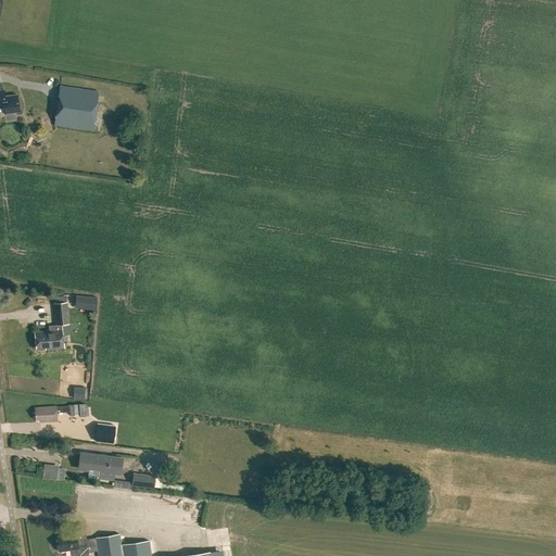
[(55,124),(93,128),(98,89),(60,85),(55,124)]
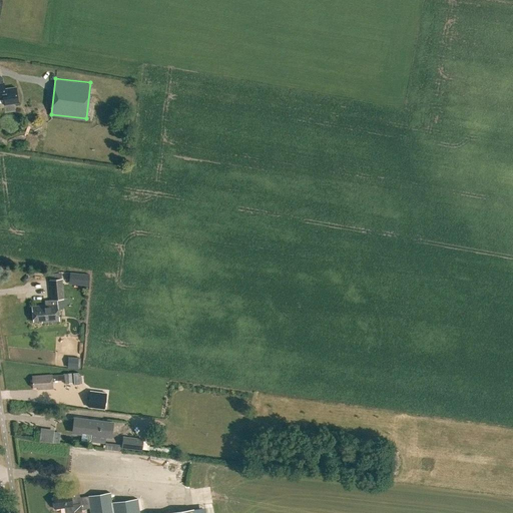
[(0,98),(3,98),(4,106),(18,104),(16,87),(5,88),(4,82),(0,82),(0,98)]
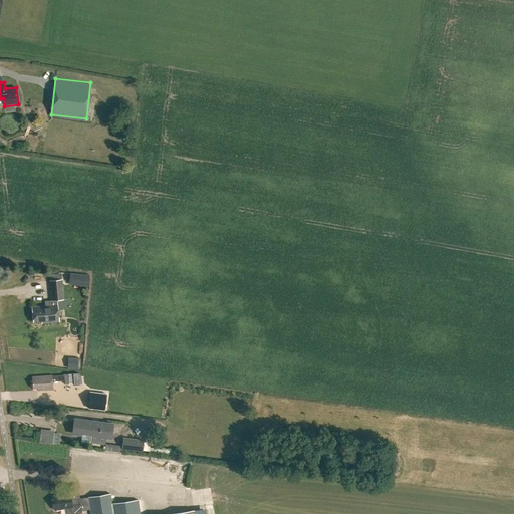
[(187,140),(188,134),(172,132),(171,138),(187,140)]
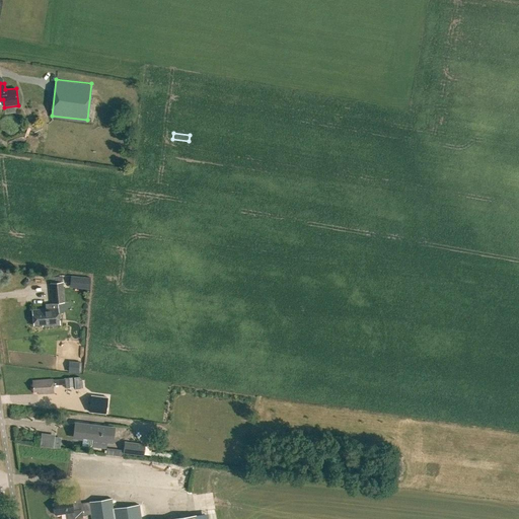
[(70,276),(69,284),(89,285),(90,278),(70,276)]
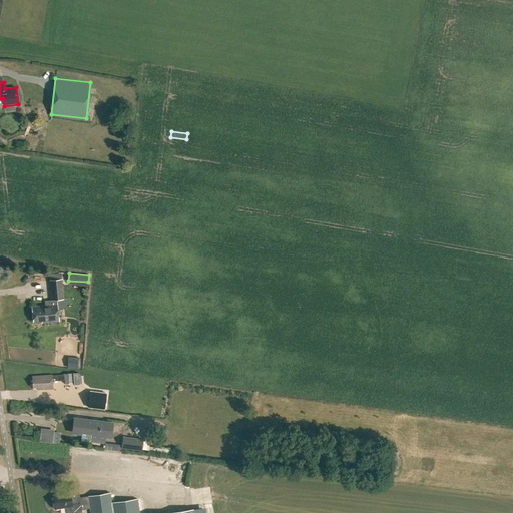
[(41,321),(41,323),(58,321),(56,300),(63,299),(61,279),(48,280),(50,301),(44,301),(45,305),(31,307),(33,322),(41,321)]
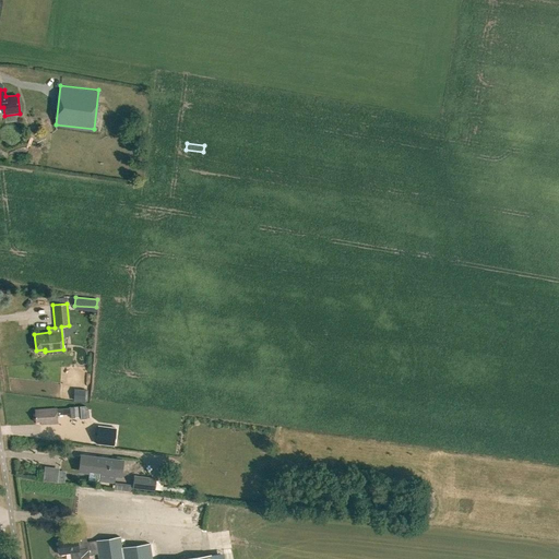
[(73,390),(72,401),(83,402),(84,391),(73,390)]
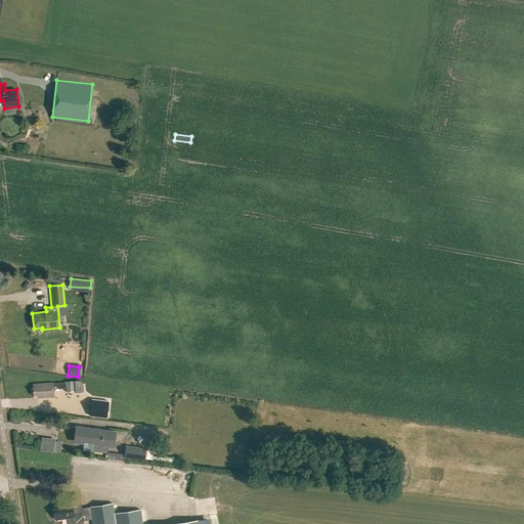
[(64,382),(66,392),(74,391),(73,381),(64,382)]
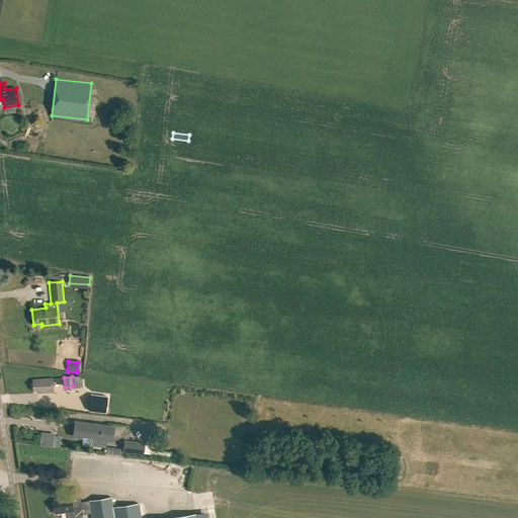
[(37,391),(37,394),(53,393),(53,384),(64,383),(64,377),(52,378),(31,379),(32,391),(37,391)]
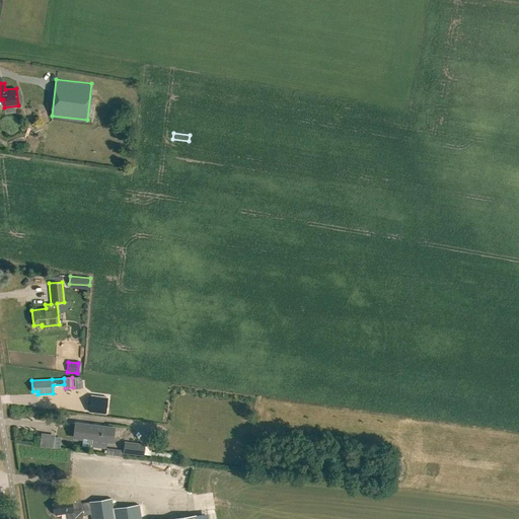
[(91,395),(89,412),(105,414),(107,398),(91,395)]
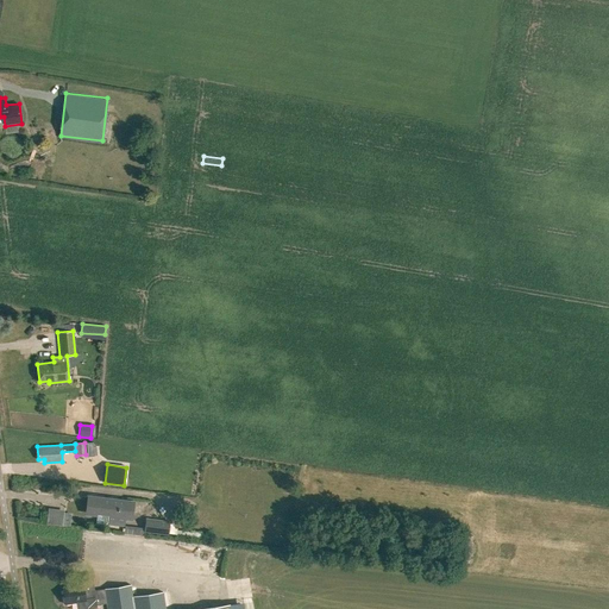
[(96,514),(96,522),(124,526),(125,518),(131,519),(133,503),(87,497),(86,513),(96,514)]
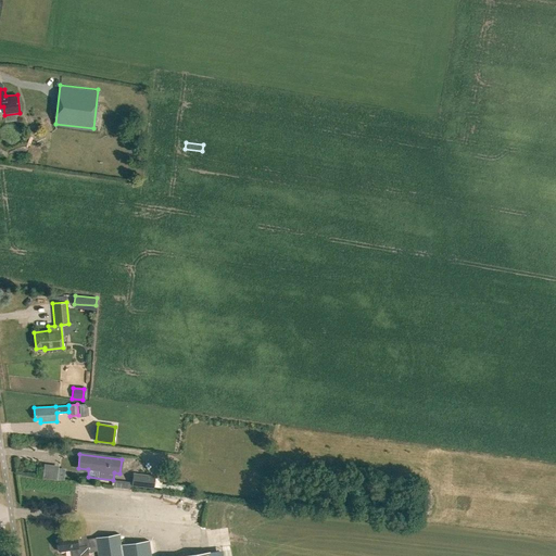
[(114,488),(133,490),(133,487),(155,489),(156,477),(135,474),(134,483),(115,481),(114,488)]
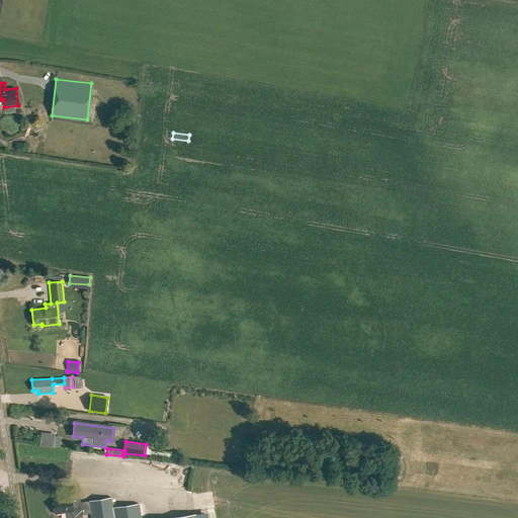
[(66,512),(66,517),(71,517),(82,516),(81,515),(90,513),(90,517),(146,517),(146,516),(145,509),(140,510),(139,504),(112,507),(111,497),(72,504),(71,497),(53,500),(55,514),(66,512)]
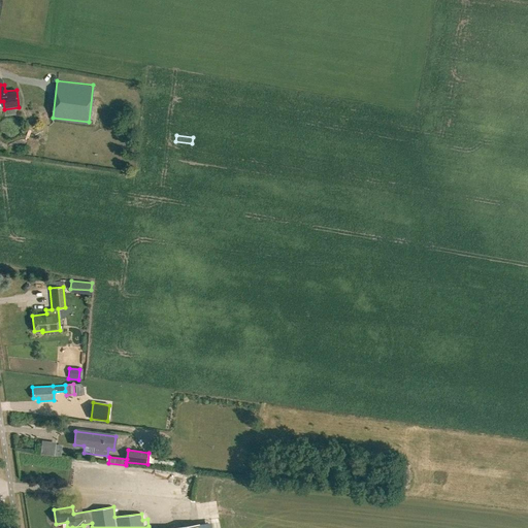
All buildings are outlined.
